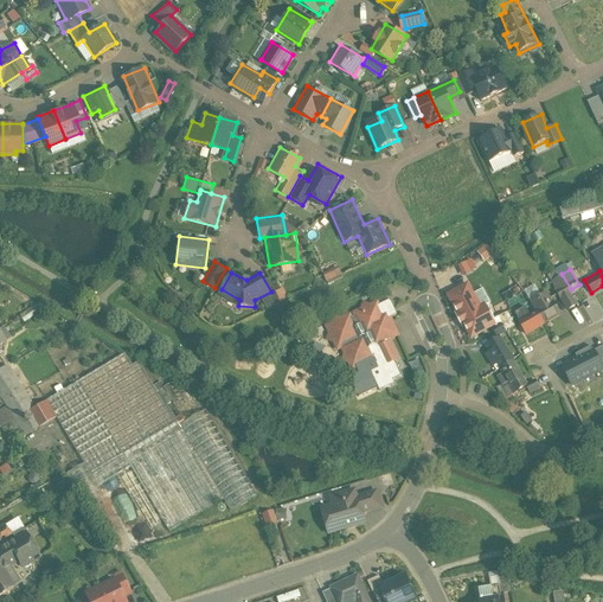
[(557,293),(566,308),(576,302),(570,292),(571,289),(562,274),(552,280),(559,292),(557,293)]
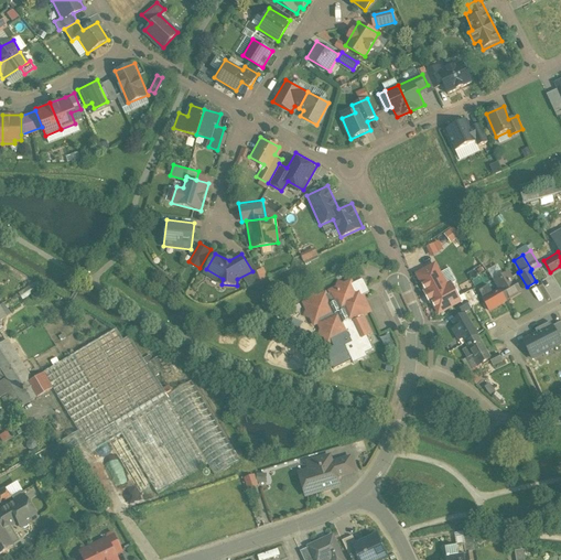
[(443,283),(432,262),(431,262),(414,271),(435,310),(456,298),(448,281),(443,283)]
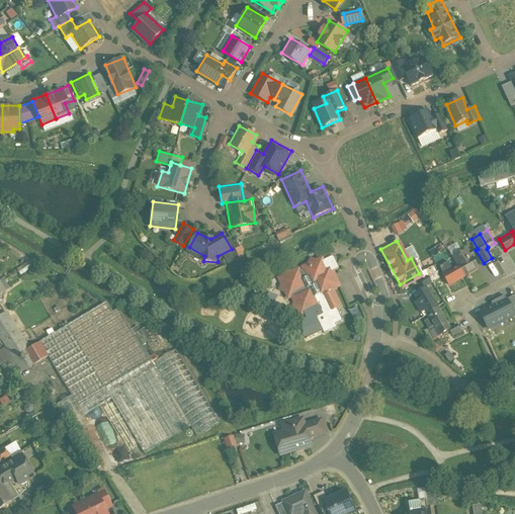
[(454,259),(463,275),(478,267),(466,249),(453,257),(454,259)]
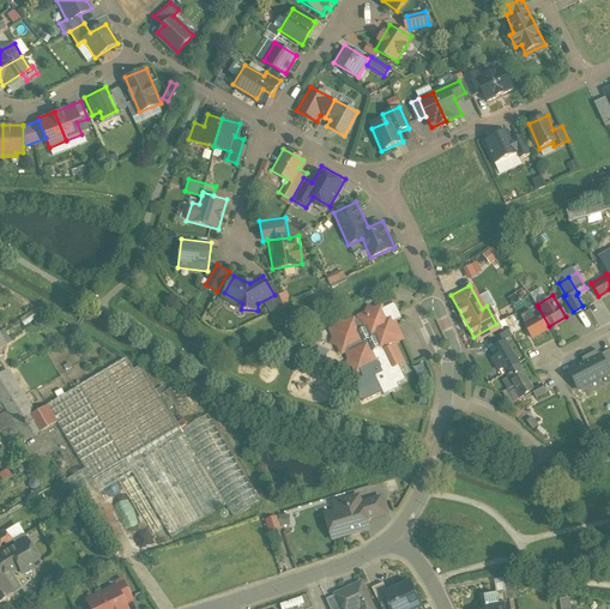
[(387,313),(382,302),(360,312),(362,318),(356,320),(354,314),(327,326),(339,354),(345,351),(355,373),(381,361),(376,350),(380,349),(390,371),(408,363),(398,342),(408,338),(394,309),(387,313)]
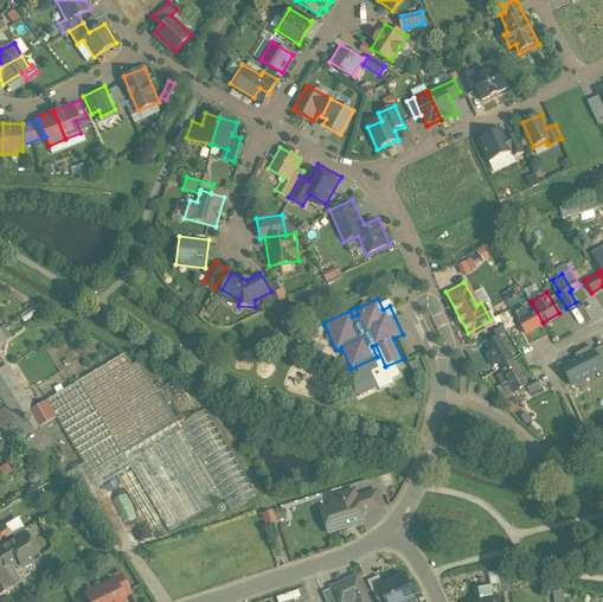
[(525,305),(513,312),(525,333),(543,322),(532,303),(526,307),(525,305)]
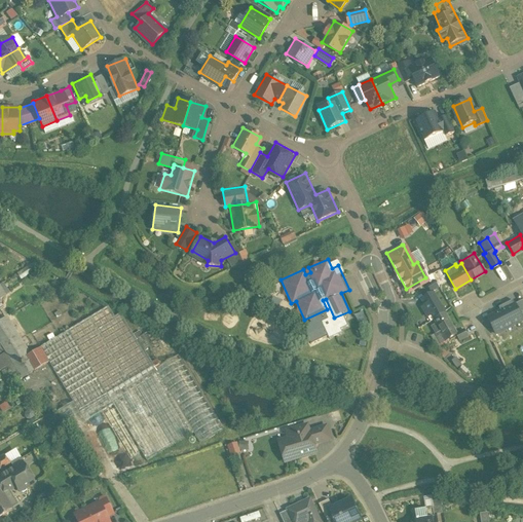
[(435,278),(427,283),(432,290),(447,281),(440,268),(432,273),(435,278)]
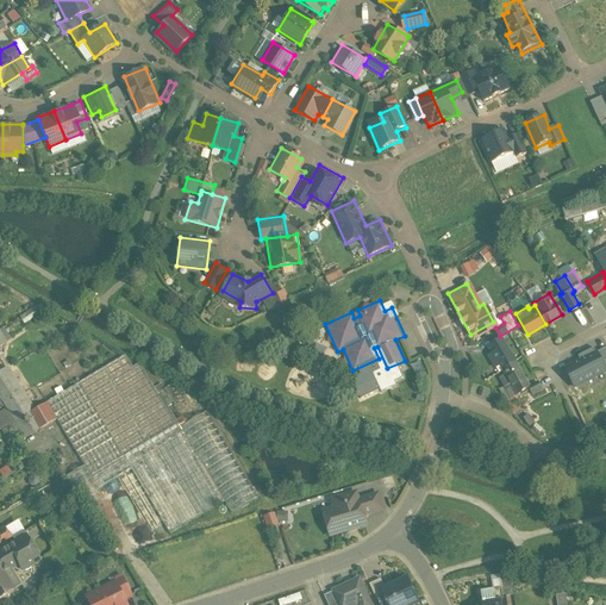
[(504,338),(489,345),(493,353),(487,355),(491,361),(497,359),(503,369),(517,362),(504,338)]
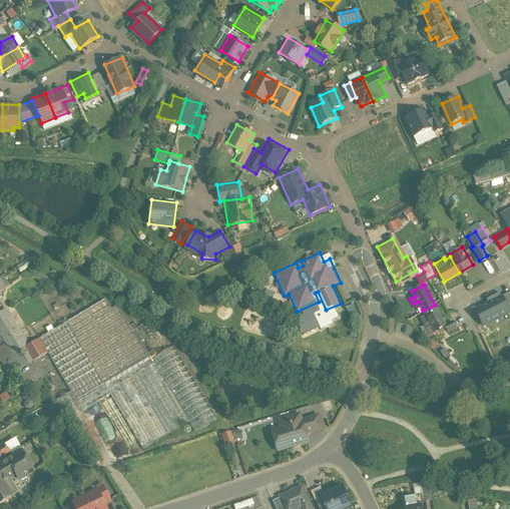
[(503,302),(497,290),(484,297),(486,301),(473,307),(481,323),(507,310),(504,303),(504,304),(503,304),(503,302)]
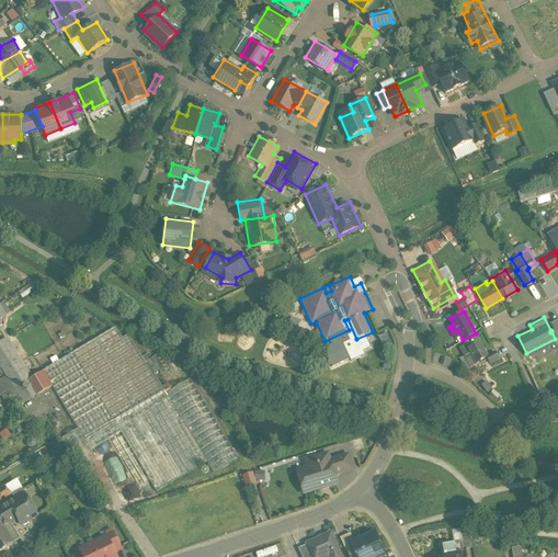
[(0,365),(22,402),(40,393),(53,385),(78,428),(63,436),(77,462),(94,451),(90,442),(110,430),(141,482),(148,478),(155,490),(205,459),(213,473),(241,456),(192,373),(180,379),(164,388),(148,360),(128,328),(122,332),(116,322),(42,366),(30,374),(7,336),(0,339),(0,365)]
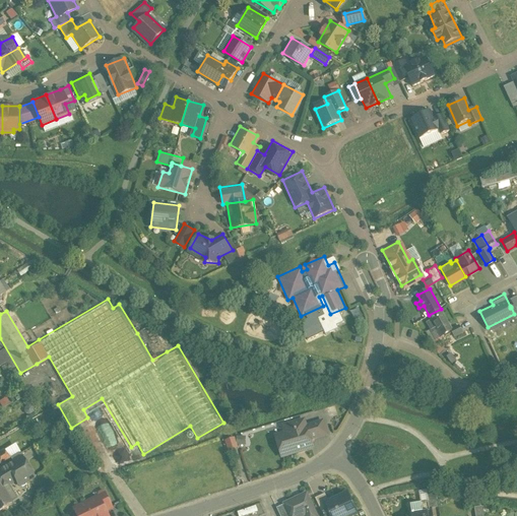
[(452,330),(441,309),(429,315),(431,319),(426,321),(436,340),(452,330)]
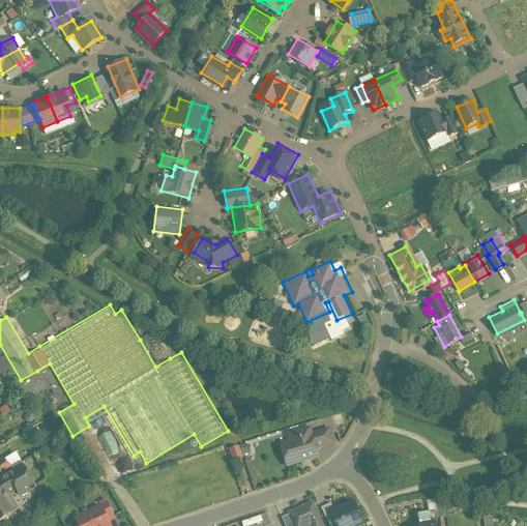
[(170,358),(154,331),(140,340),(155,367),(170,358)]
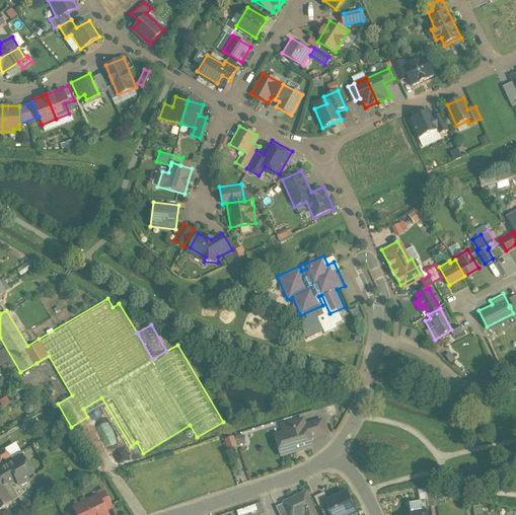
[(306,416),(283,421),(285,430),(277,432),(282,453),(314,445),(312,437),(328,433),(324,417),(307,421),(306,416)]
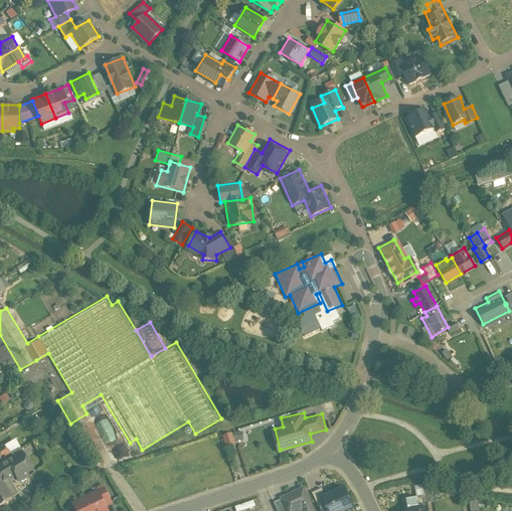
[(231,431),(221,434),(225,447),(235,444),(231,431)]
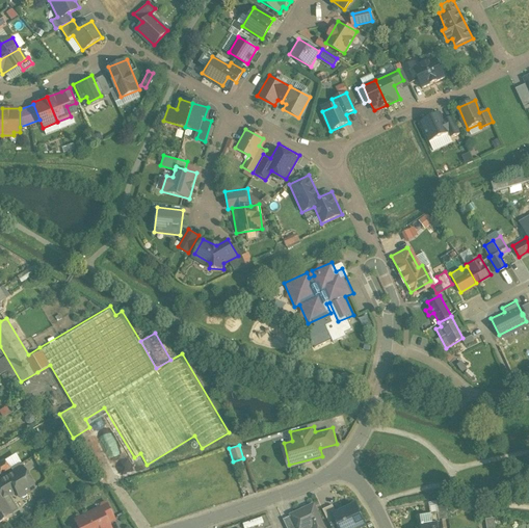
[(0,522),(15,515),(4,498),(16,492),(18,495),(36,484),(32,477),(23,460),(0,473),(0,522)]
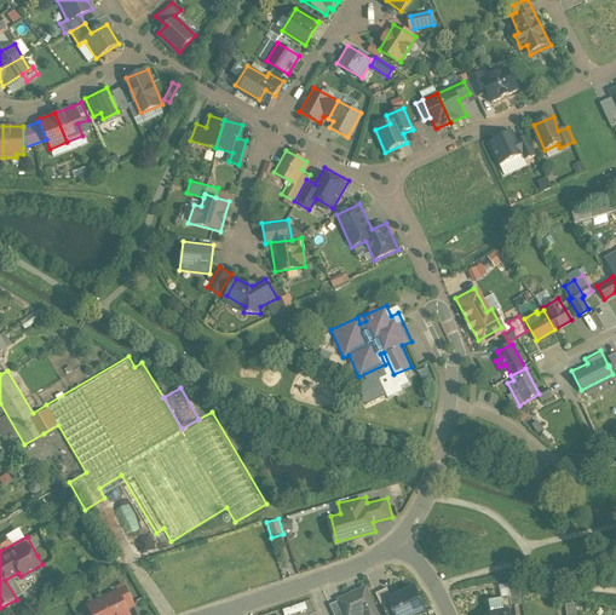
[(136,604),(125,579),(116,584),(119,590),(104,596),(113,614),(132,614),(128,607),(136,604)]
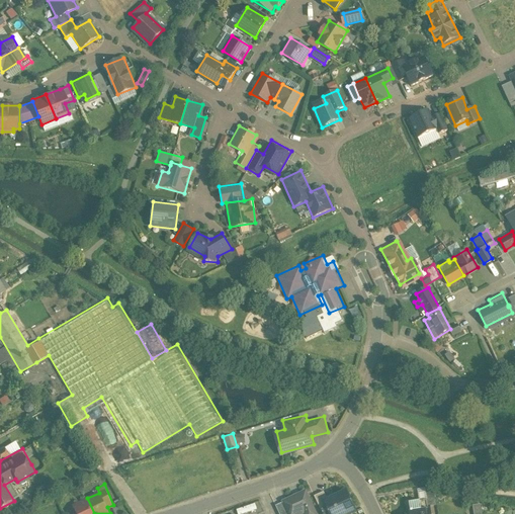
[(432,485),(424,487),(427,503),(435,502),(432,485)]
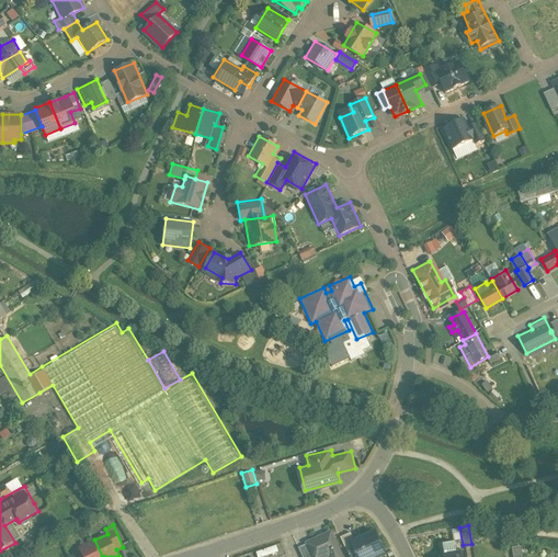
[(376,526),(354,535),(351,530),(339,535),(346,550),(351,548),(354,556),(380,556),(388,554),(376,526)]
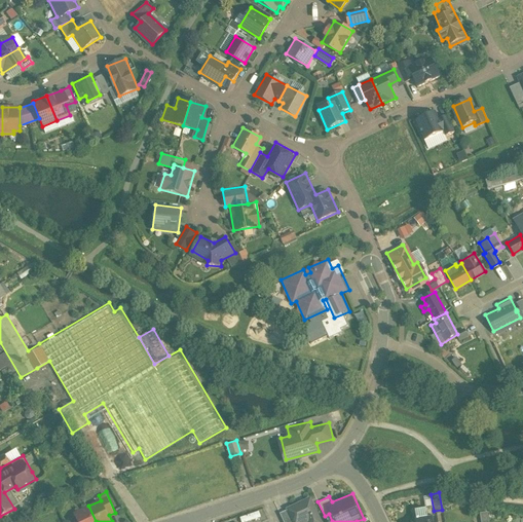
[(322,521),(311,495),(288,506),(289,509),(294,521),(304,521),(309,520),(310,521),(322,521)]
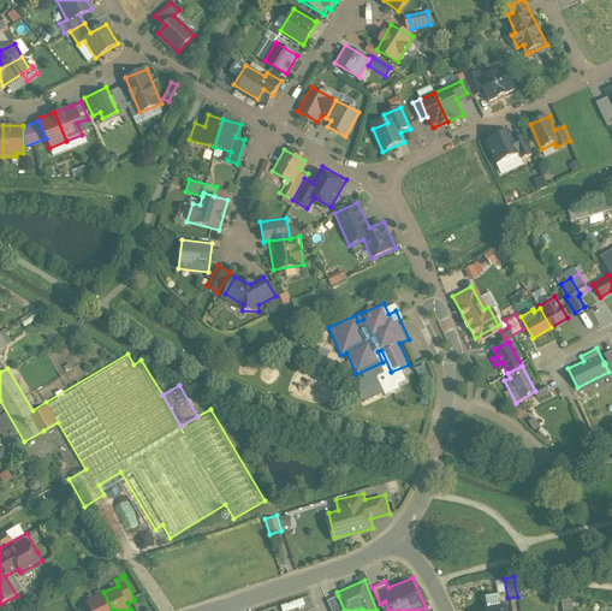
[(112,610),(104,592),(87,600),(90,609),(84,610),(112,610)]
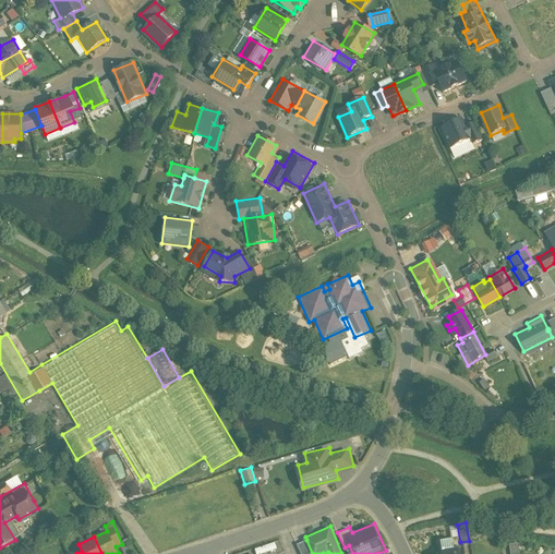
[(312,553),(306,540),(298,544),(301,553),(312,553)]
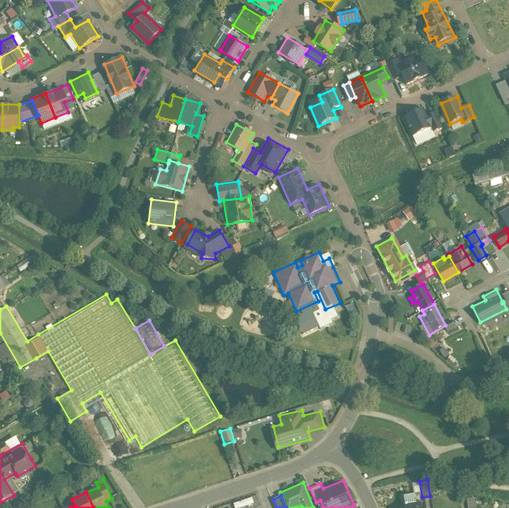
[(476,507),(475,496),(465,497),(466,507),(476,507)]
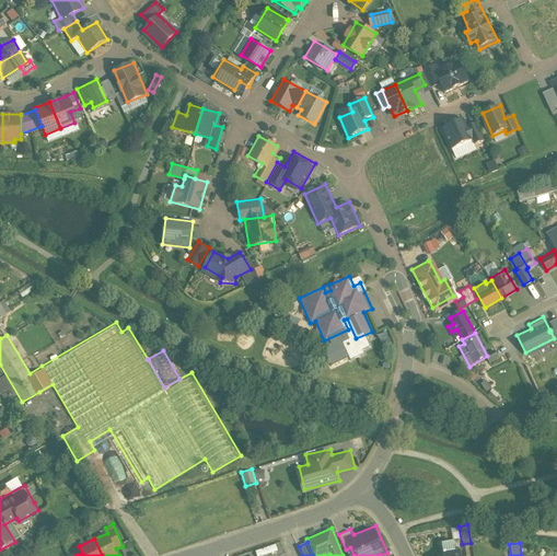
[(443,551),(437,552),(437,555),(467,555),(466,547),(463,548),(463,544),(442,547),(443,551)]
